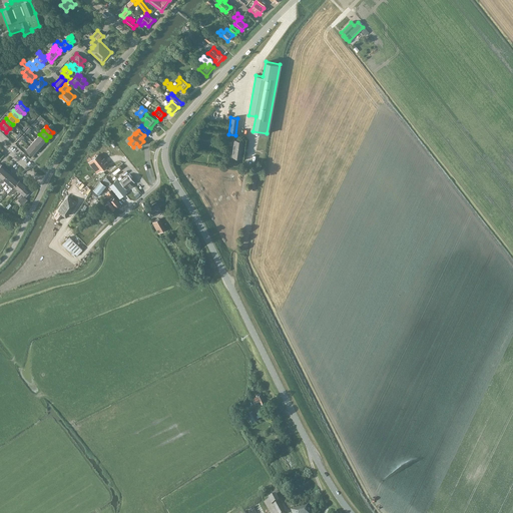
[(43,144),(46,140),(39,134),(36,138),(43,144)]
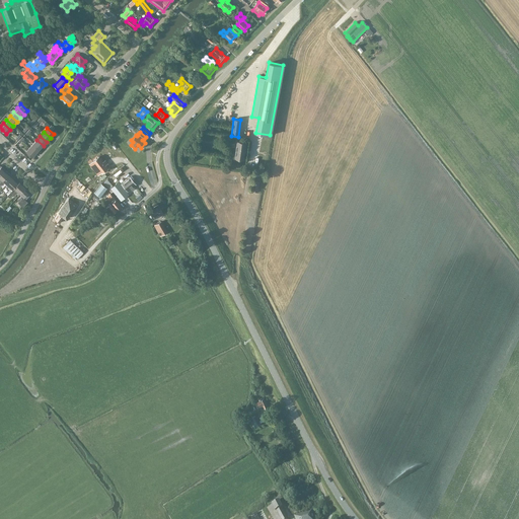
[(40,150),(44,146),(36,140),(32,143),(40,150)]
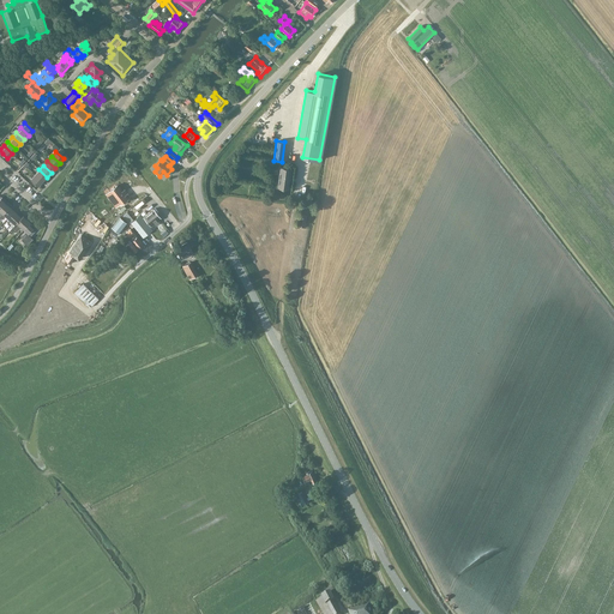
[(288,190),(292,168),(280,167),(277,187),(288,190)]
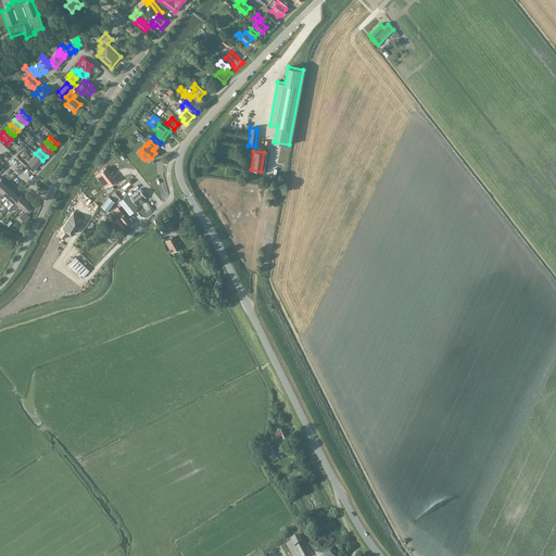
[(39,164),(42,161),(35,153),(32,158),(39,164)]
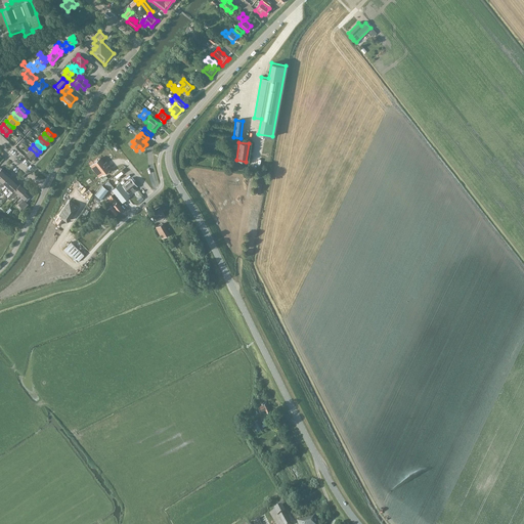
[(33,159),(37,155),(30,148),(26,153),(33,159)]
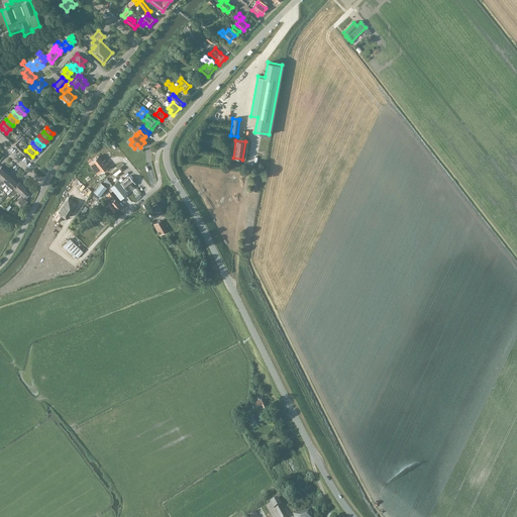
[(95,165),(92,167),(97,174),(101,172),(101,173),(108,168),(105,164),(107,163),(105,160),(103,161),(99,156),(92,161),(95,165)]
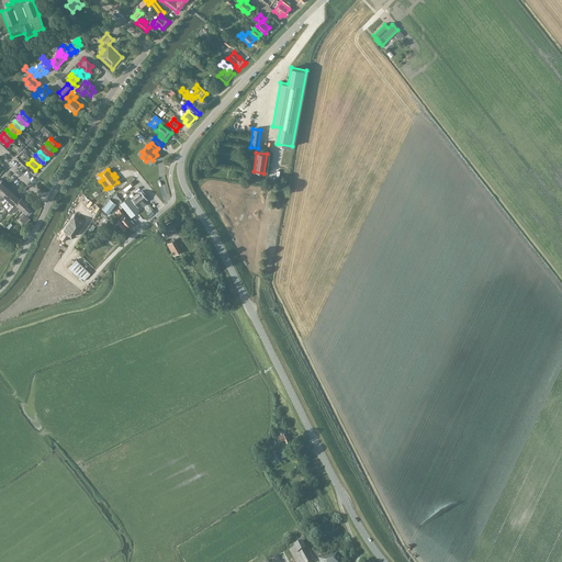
[(0,198),(10,188),(6,184),(0,189),(0,192),(1,194),(0,194),(0,198)]
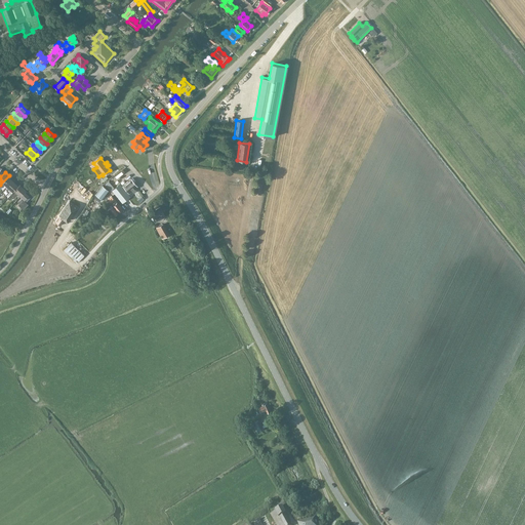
[(6,186),(12,178),(9,175),(0,185),(2,188),(5,185),(6,186)]
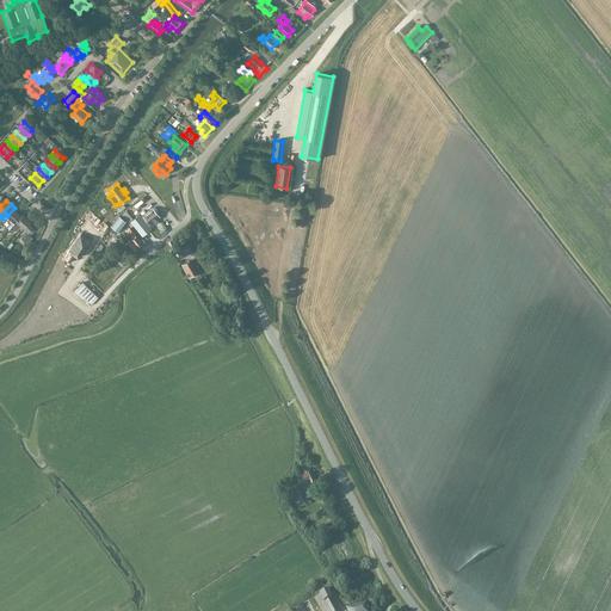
[(5,227),(2,230),(5,234),(8,230),(22,215),(19,213),(14,208),(7,216),(10,218),(7,222),(10,223),(6,228),(5,227)]
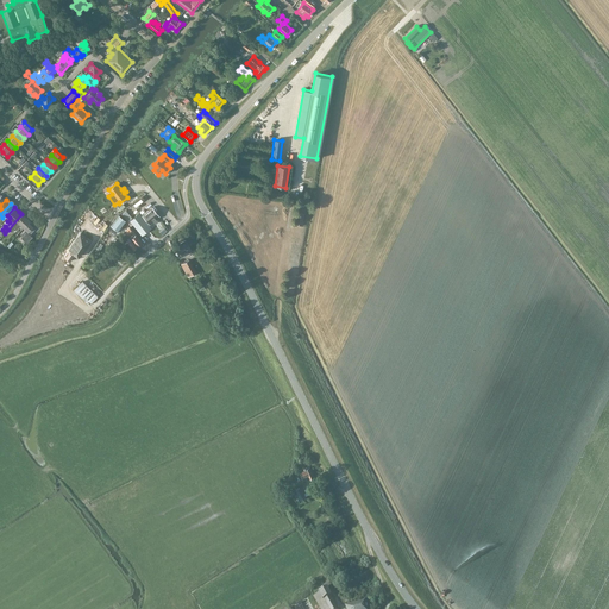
[(156,219),(159,217),(152,207),(143,215),(142,217),(139,213),(136,215),(137,215),(130,221),(142,236),(149,231),(151,228),(149,224),(150,224),(152,223),(154,224),(156,224),(157,223),(157,220),(156,219)]
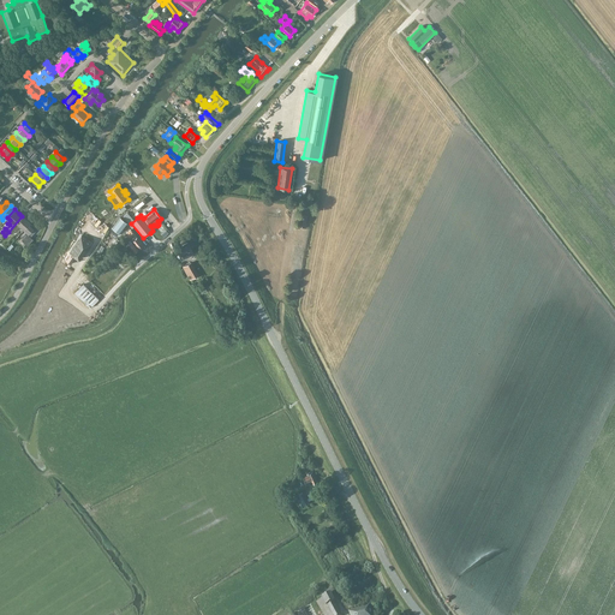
[(127,213),(124,215),(130,224),(133,220),(127,213)]
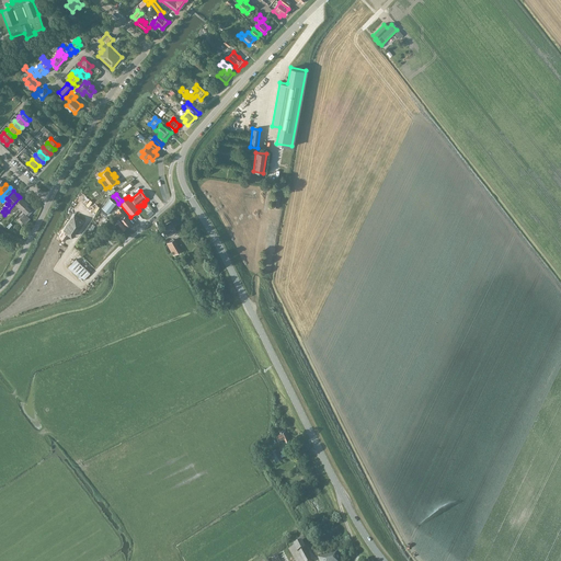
[(29,202),(24,197),(22,195),(20,197),(8,212),(10,214),(14,209),(15,212),(20,207),(21,209),(29,202)]
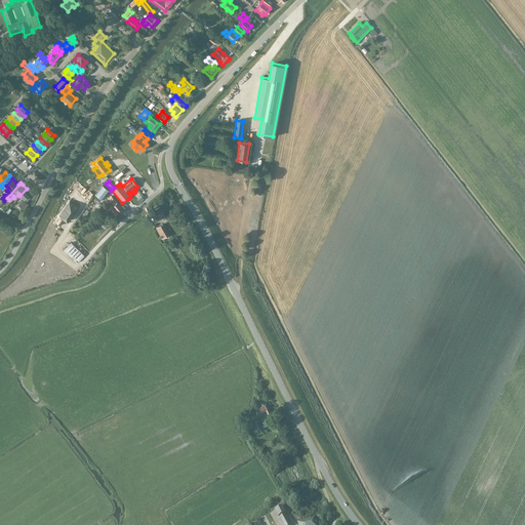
[(103,186),(95,194),(102,199),(109,190),(103,186)]
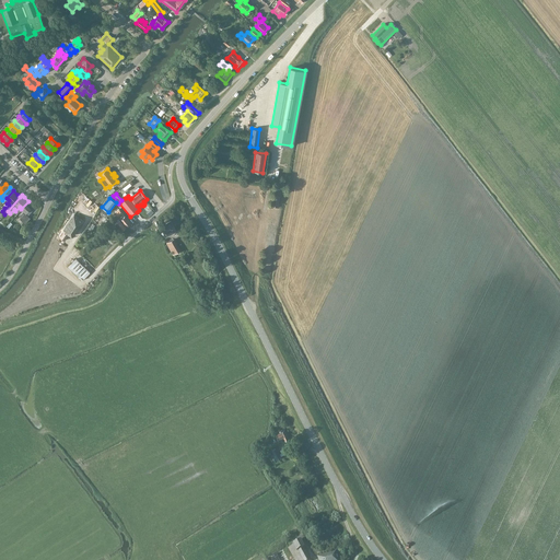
[(25,212),(33,205),(28,201),(21,209),(24,211),(25,212)]
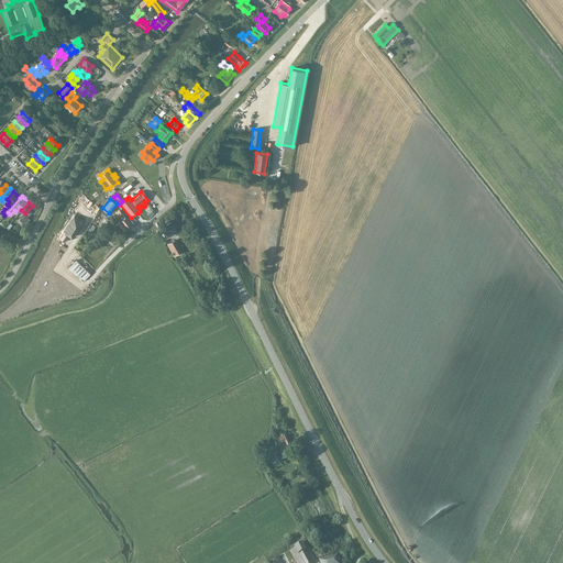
[(131,224),(125,218),(119,210),(116,213),(117,214),(117,216),(119,218),(127,228),(131,224)]
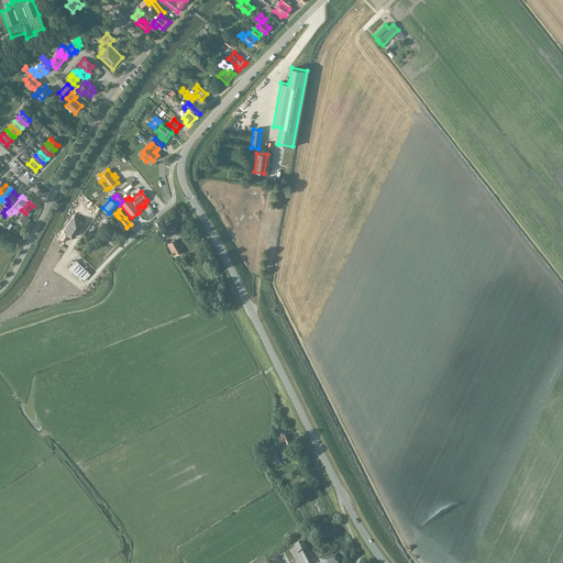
[(75,214),(59,236),(66,241),(72,234),(74,236),(78,230),(80,232),(87,222),(75,214)]
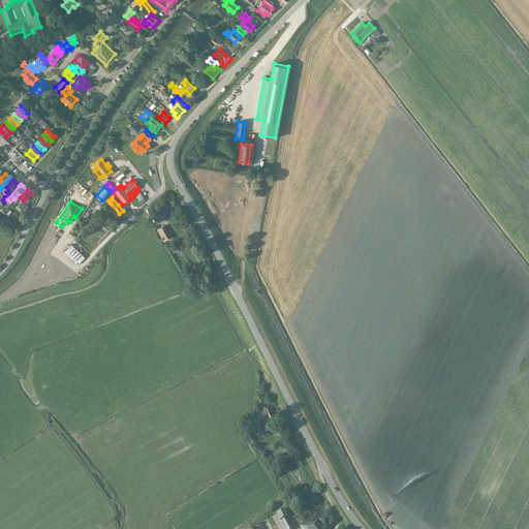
[(119,214),(112,205),(110,203),(106,205),(111,210),(110,211),(115,217),(119,214)]
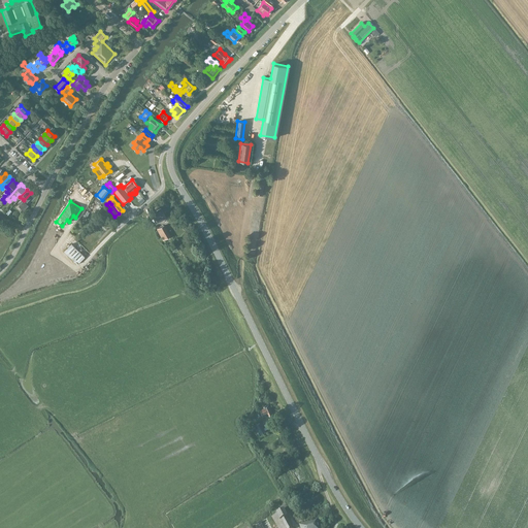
[(166,219),(164,215),(161,208),(154,212),(155,215),(153,217),(155,221),(156,220),(158,223),(166,219)]
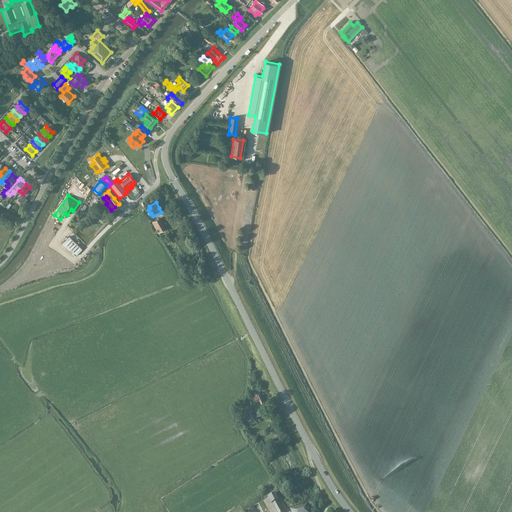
[(96,210),(90,217),(93,219),(99,213),(96,210)]
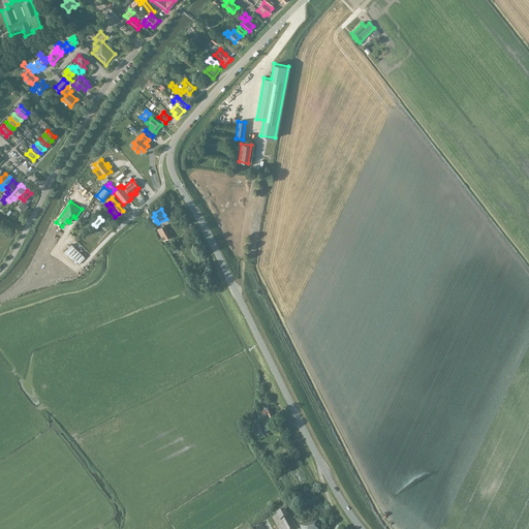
[(157,229),(163,241),(169,237),(164,226),(157,229)]
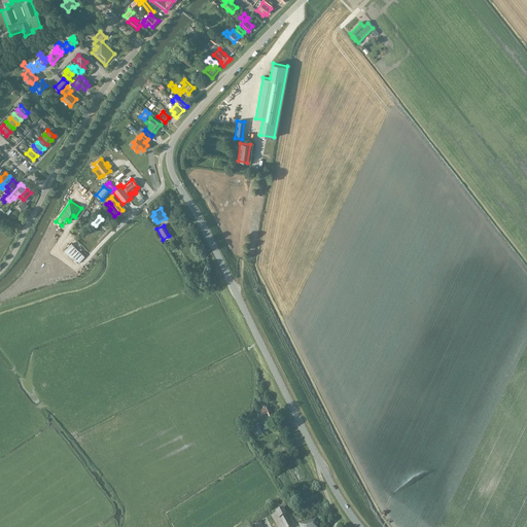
[(71,244),(64,251),(77,264),(84,256),(71,244)]
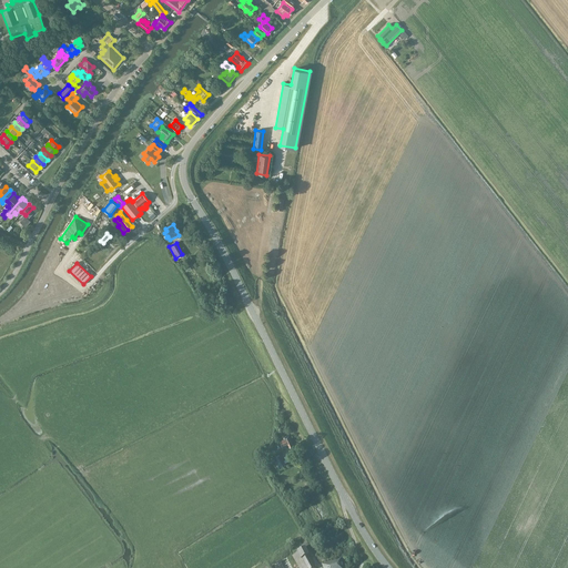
[(287,448),(293,445),(288,435),(283,438),(284,439),(280,442),(282,447),(286,445),(287,448)]
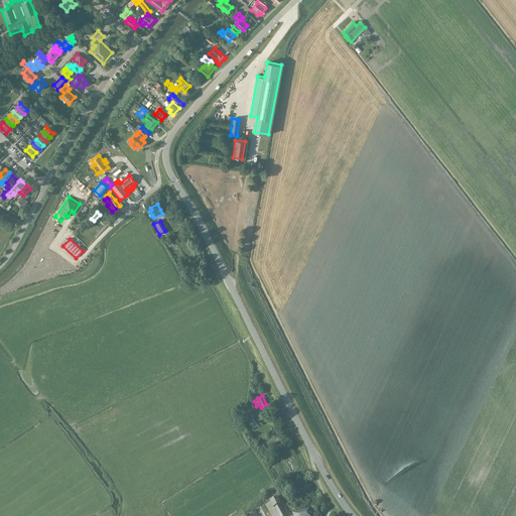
[(259,422),(257,418),(255,413),(250,415),(255,424),(259,422)]
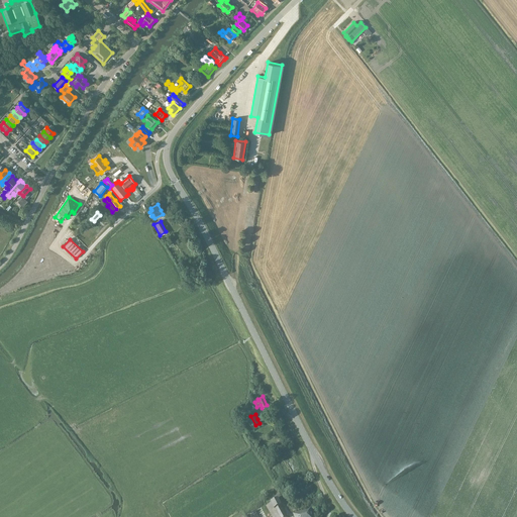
[(287,516),(279,500),(285,496),(281,489),(273,494),(274,496),(268,499),(271,504),(266,506),(272,516),(287,516)]
